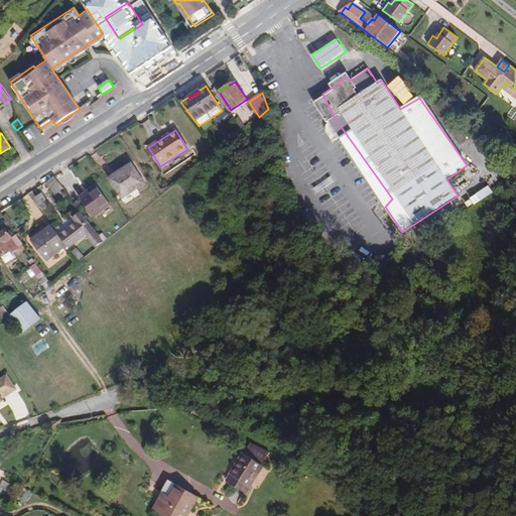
[(122,172),(111,179),(123,199),(145,183),(131,163),(121,170),(122,172)]
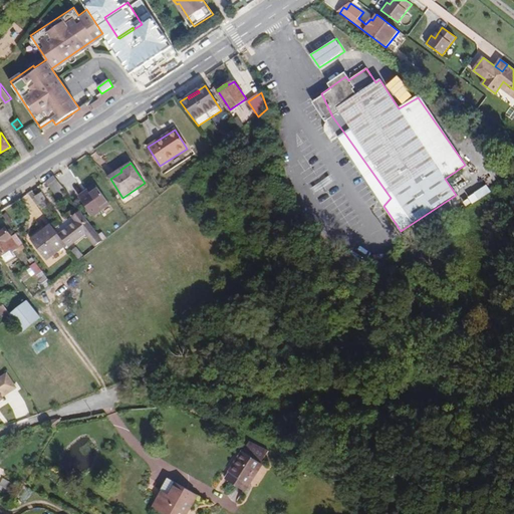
[(108,178),(110,179),(121,172),(120,170),(108,178)]
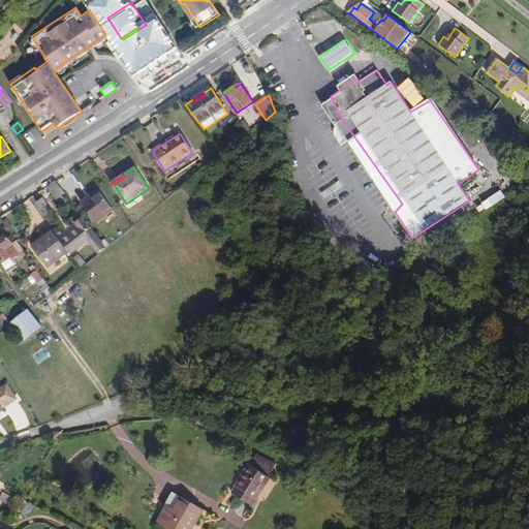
[(65,192),(56,181),(48,186),(58,201),(67,195),(65,192)]
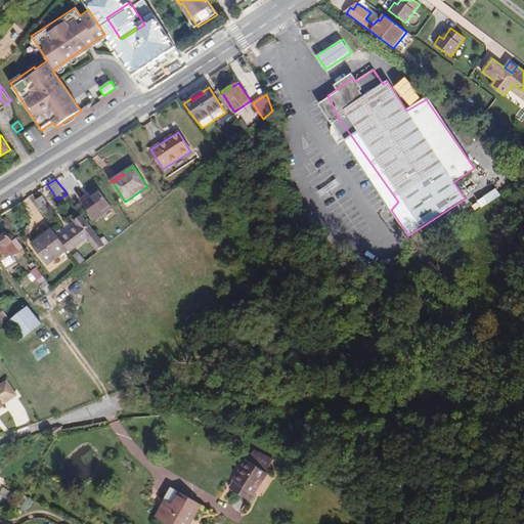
[(97,188),(86,197),(88,198),(99,190),(97,188)]
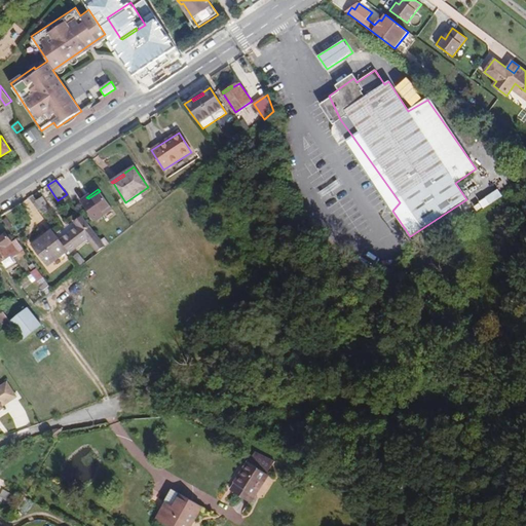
[(484,207),(502,196),(499,190),(481,200),(484,207)]
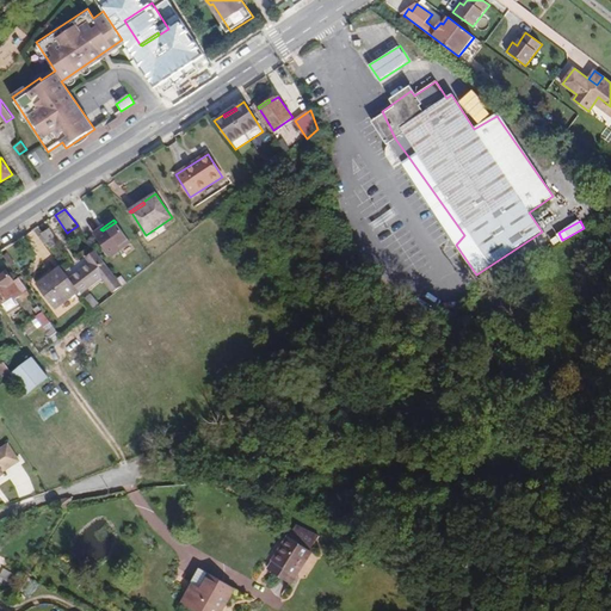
[(100,229),(94,234),(111,257),(130,244),(116,222),(103,230),(100,229)]
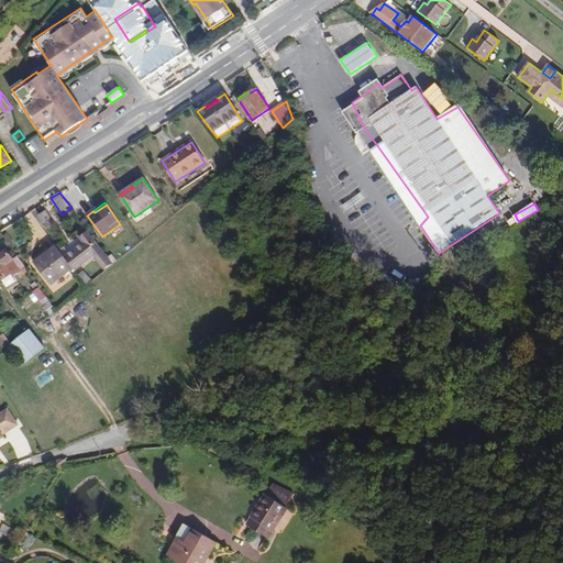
[(45,210),(39,214),(46,228),(54,223),(45,210)]
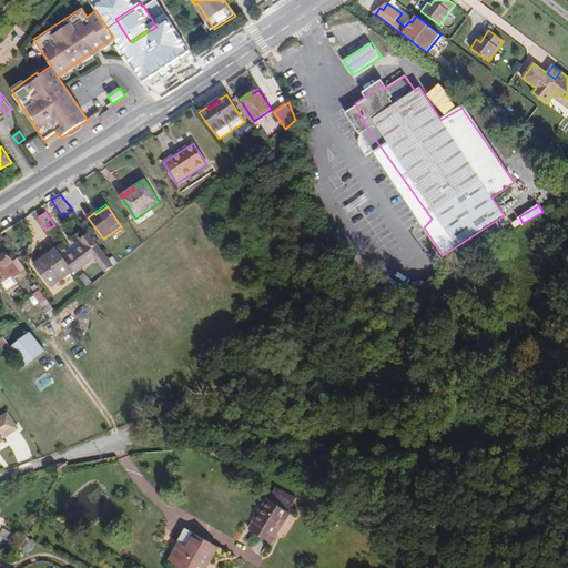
[(113,266),(89,235),(82,241),(85,245),(69,257),(79,270),(95,257),(107,272),(113,266)]
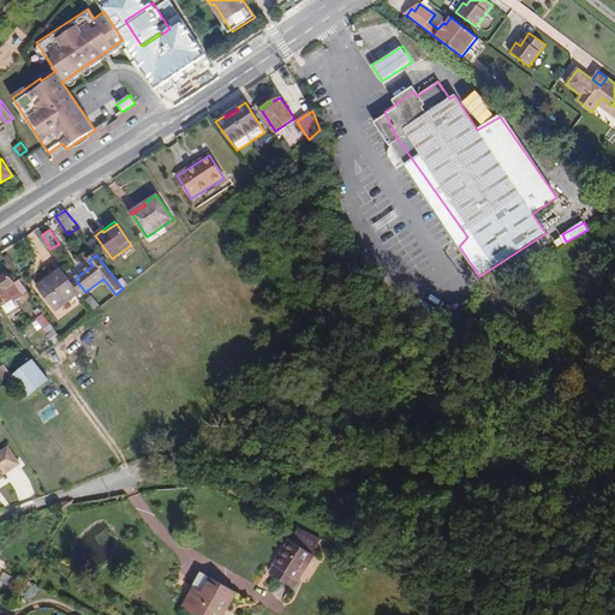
[(79,293),(61,269),(37,287),(55,311),(79,293)]
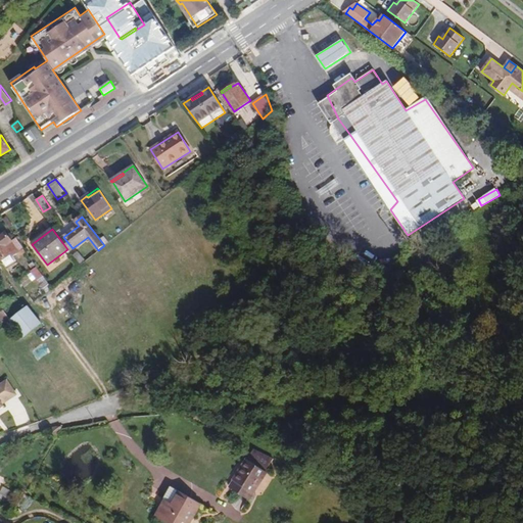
[(12,242),(6,233),(0,236),(0,259),(0,260),(12,252),(17,249),(19,252),(20,254),(25,250),(17,239),(12,242)]
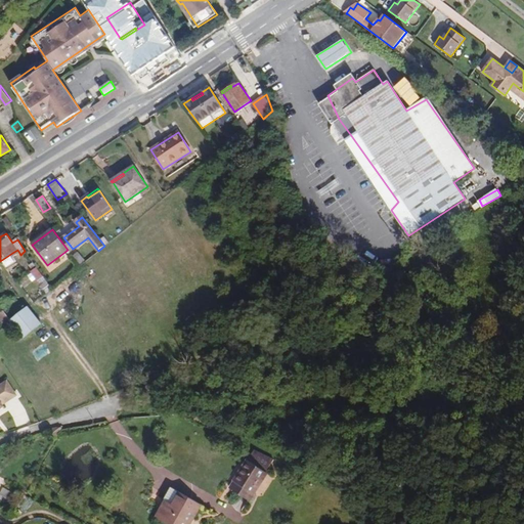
[(73,249),(63,237),(60,239),(70,251),(73,249)]
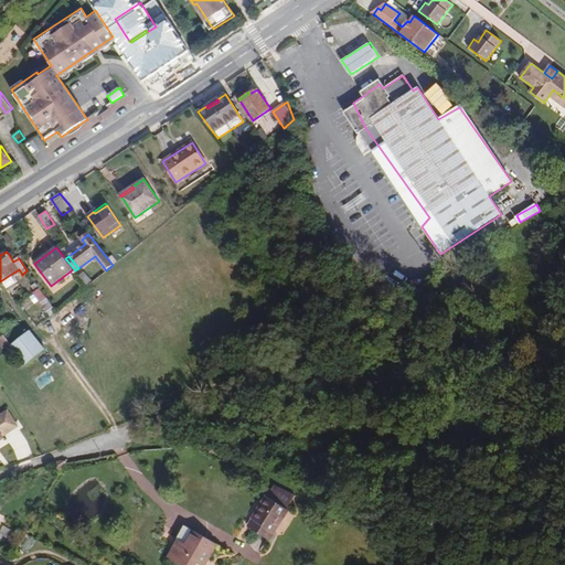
[(92,281),(84,272),(80,276),(86,285),(92,281)]
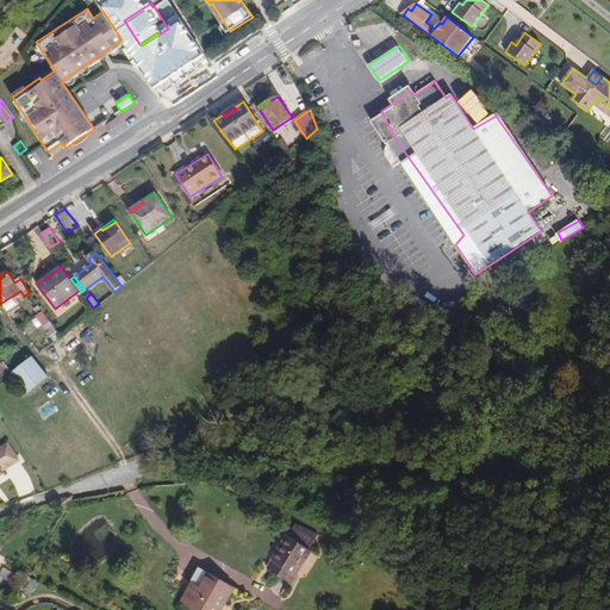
[(43,312),(36,317),(53,341),(60,335),(43,312)]
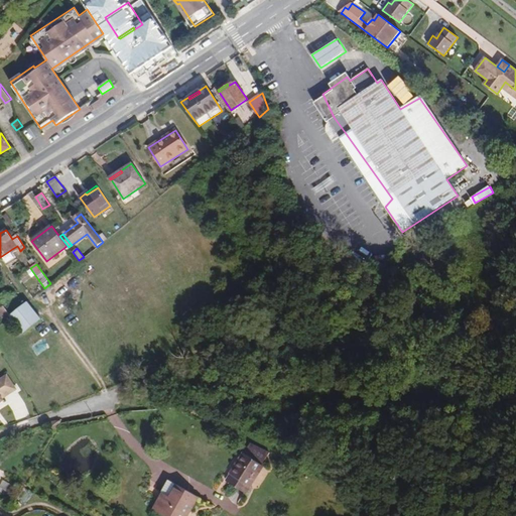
[(27,303),(11,315),(12,316),(23,333),(39,319),(27,303)]
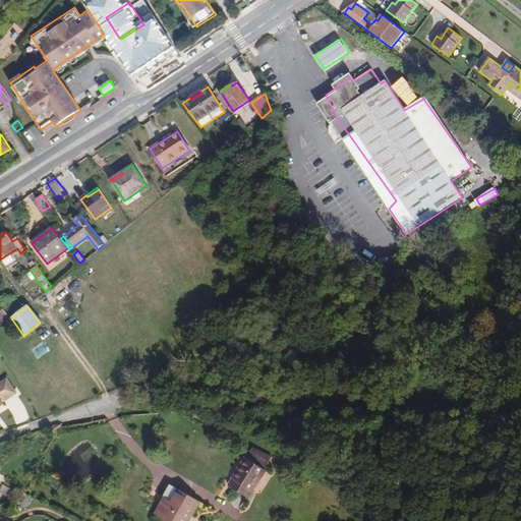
[(0,311),(0,317),(5,325),(12,320),(11,319),(4,309),(0,311)]
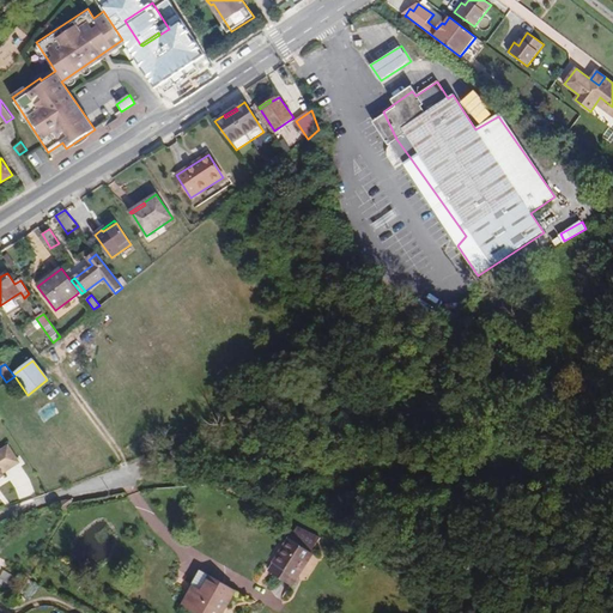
[(70,504),(73,498),(58,503),(65,513),(70,504)]
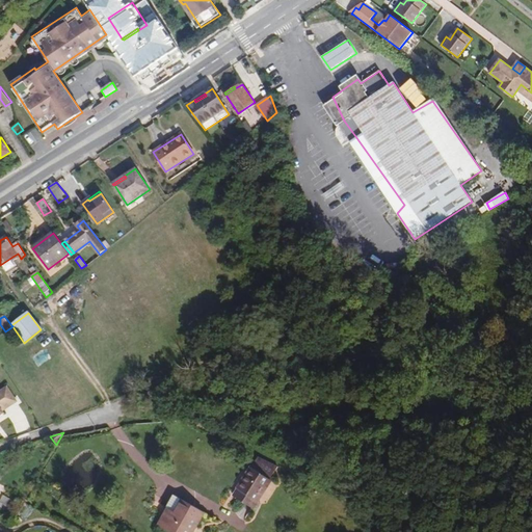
[(270,479),(278,467),(259,457),(238,488),(242,491),(237,499),(254,509),(259,502),(257,500),(270,479)]
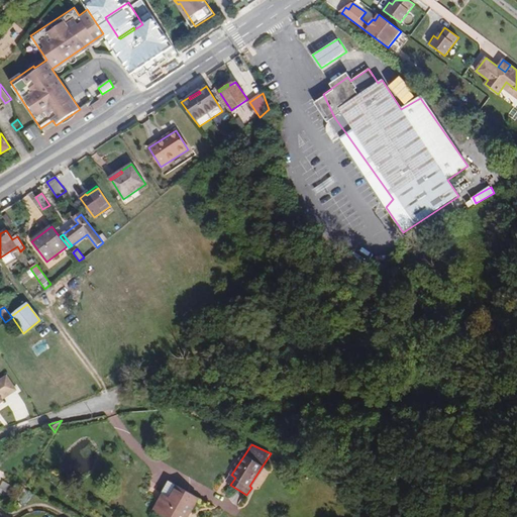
[(230,485),(235,478),(231,475),(226,482),(230,485)]
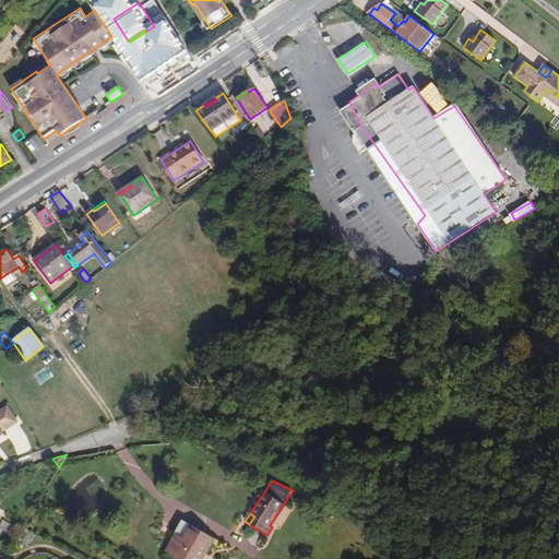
[(15,527),(3,521),(0,525),(0,526),(12,534),(15,527)]
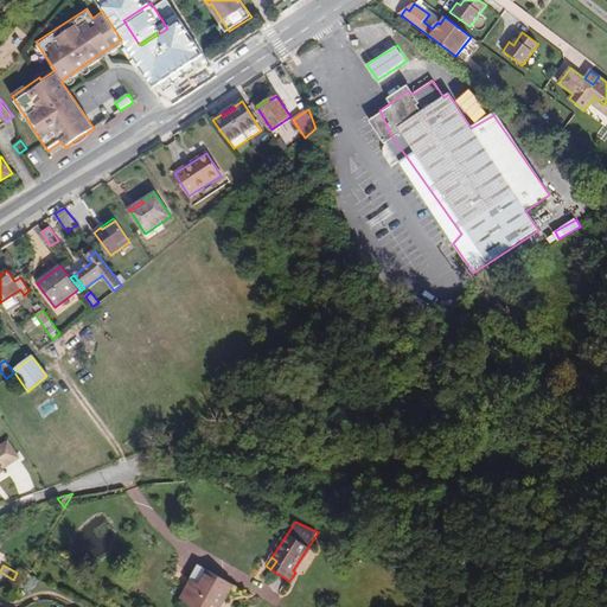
[(193,606),(222,606),(235,586),(202,567),(193,580),(191,580),(187,586),(180,599),(193,606)]
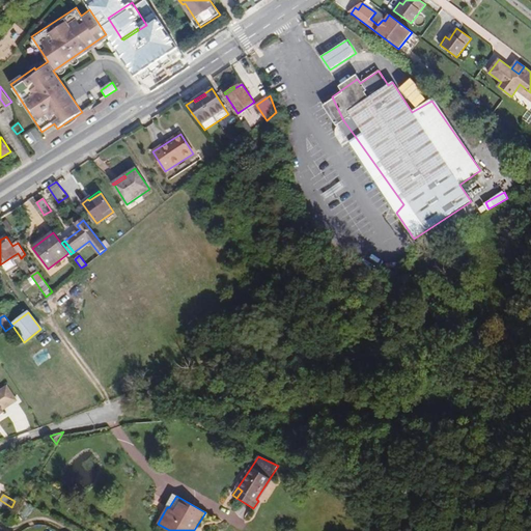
[(0,509),(8,513),(11,507),(0,500),(0,509)]
